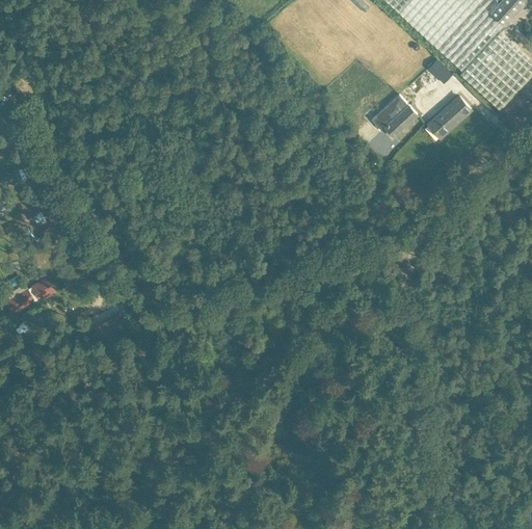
[(348,0),(365,15),(369,10),(357,0),(348,0)]
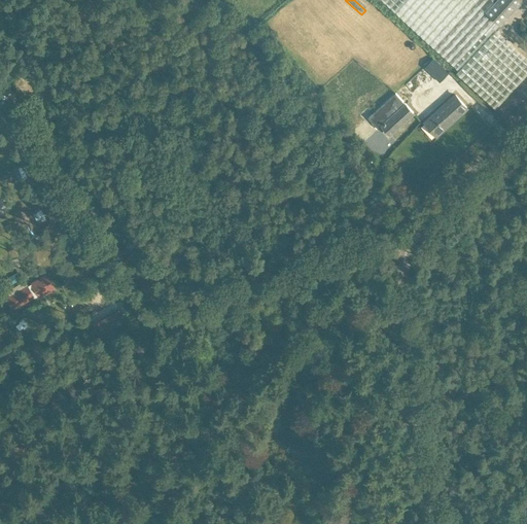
[(382,0),(471,84),(468,86),(496,111),(526,76),(526,61),(496,33),(526,0),(382,0)]
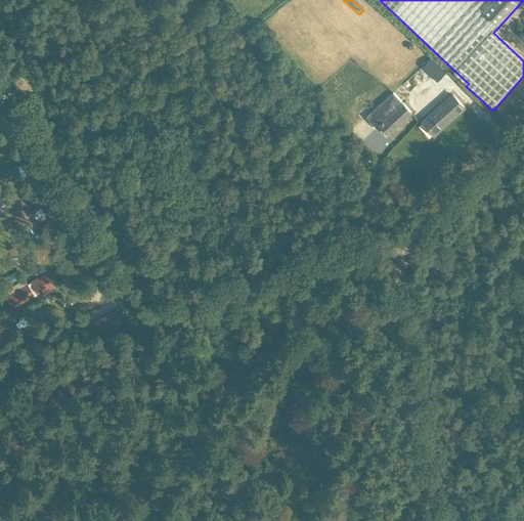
[(437,84),(445,75),(431,61),(423,70),(437,84)]
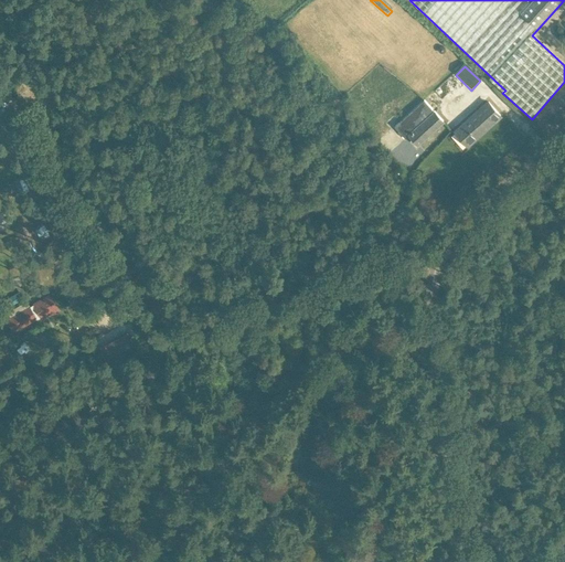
[(336,67),(329,73),(343,88),(344,88),(345,88),(348,86),(348,85),(349,84),(336,67)]
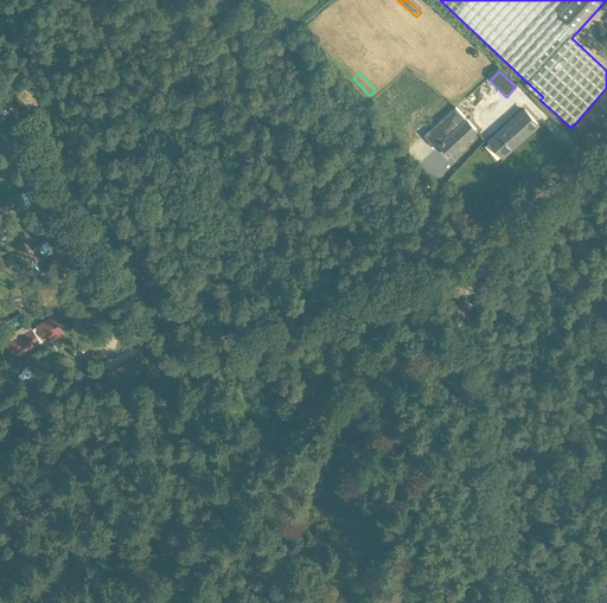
[(440,148),(449,159),(477,134),(457,110),(425,139),(435,152),(440,148)]
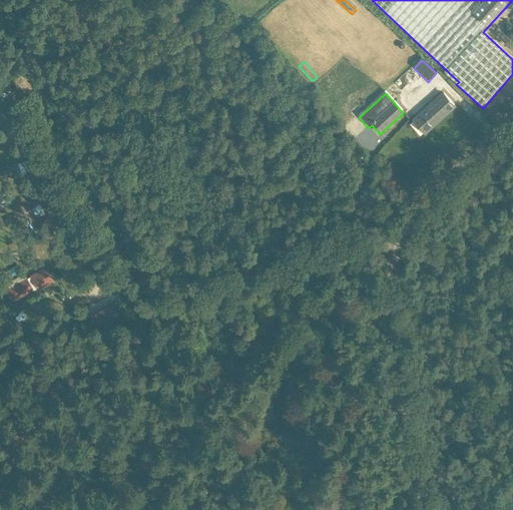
[(425,134),(455,107),(444,95),(414,122),(425,134)]
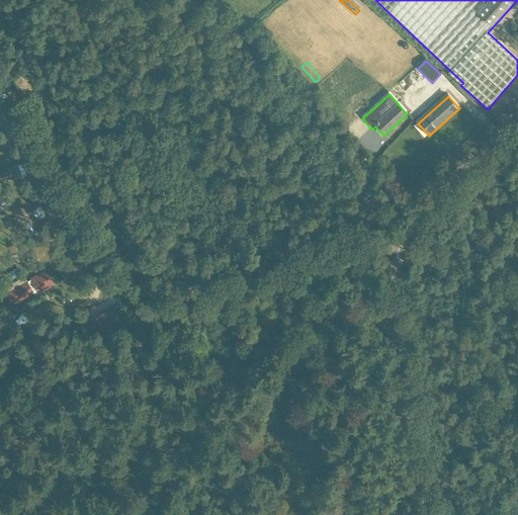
[(27,283),(7,295),(13,306),(33,294),(34,295),(38,292),(38,293),(46,289),(47,291),(55,286),(47,272),(31,281),(32,283),(28,285),(27,283)]
